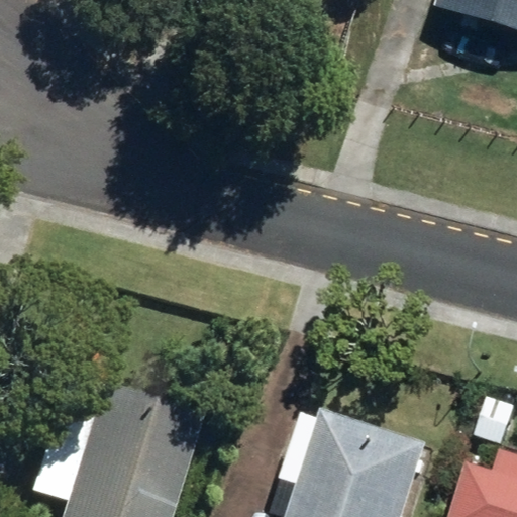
[(273,0),(306,11),(309,0),(273,0)]
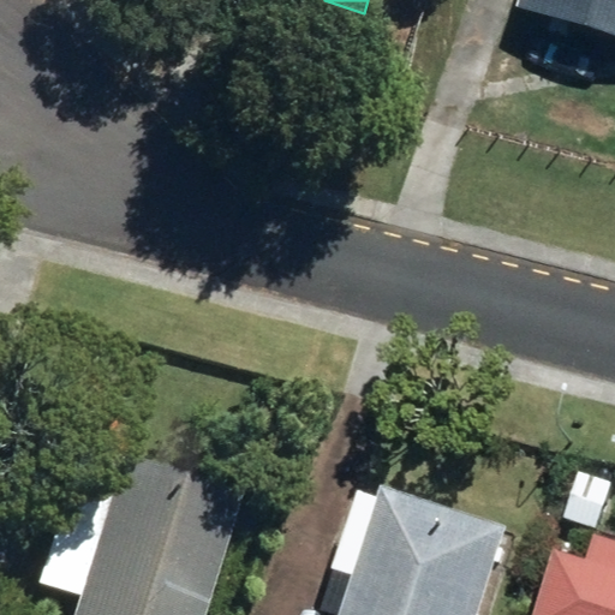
[(614,45),(614,0),(526,0),(521,16),(614,45)]
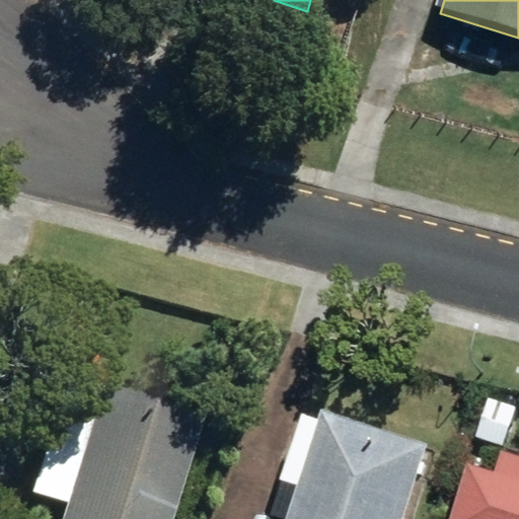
[(55,518),(163,518),(195,420),(58,377),(23,489),(61,502),(55,518)]
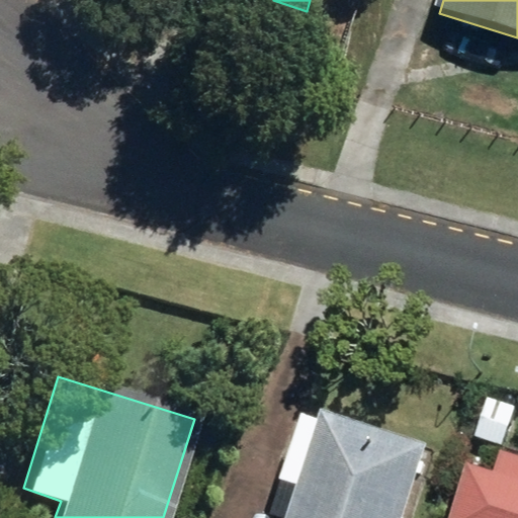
[(473,434),(500,444),(513,404),(487,396),(473,434)]
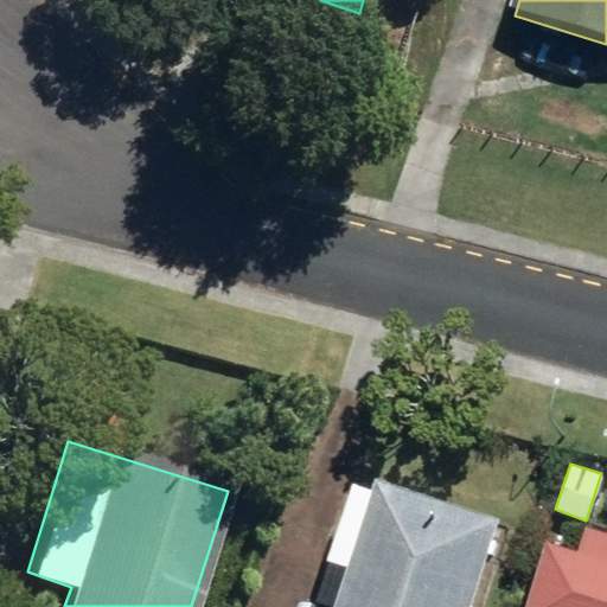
[(470,606),(498,521),(375,481),(371,493),(353,489),(327,564),(347,570),(336,606),(470,606)]
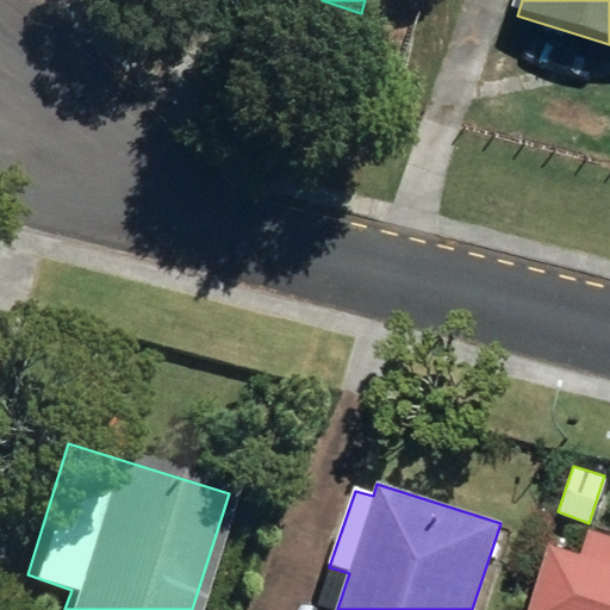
[(609,609),(609,537),(587,531),(580,556),(548,547),(528,609),(609,609)]
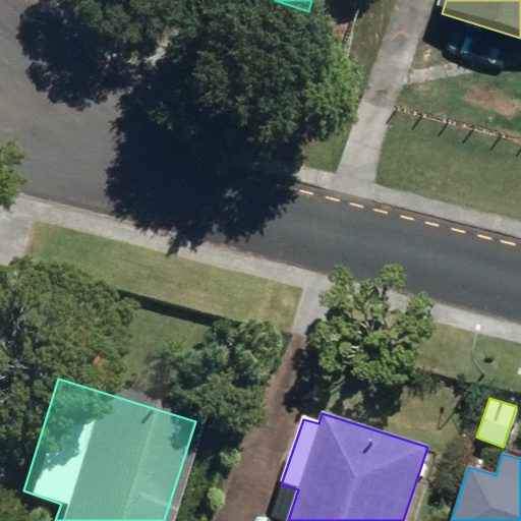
All buildings are outlined.
